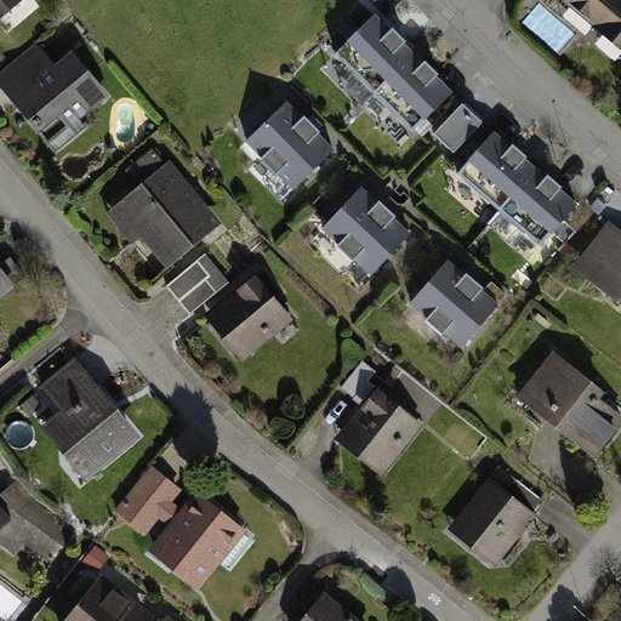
[(0,0),(0,10),(12,0),(0,0)]
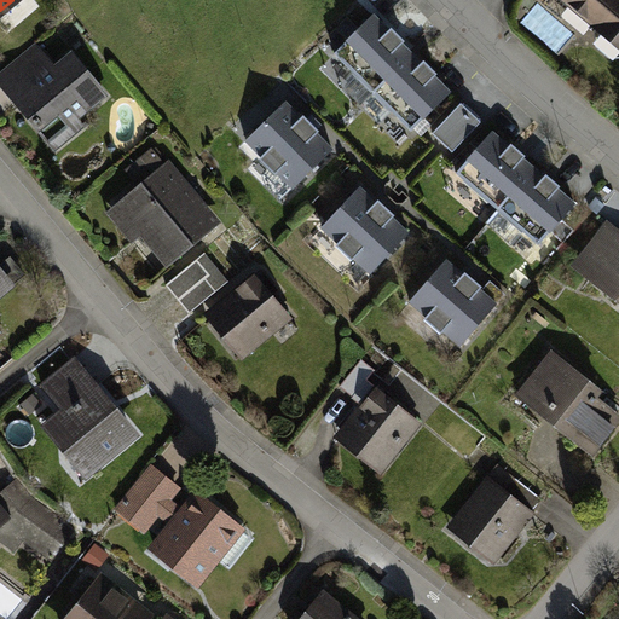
[(618,53),(618,0),(565,0),(594,24),(591,27),(599,33),(599,47),(609,56),(618,53)]
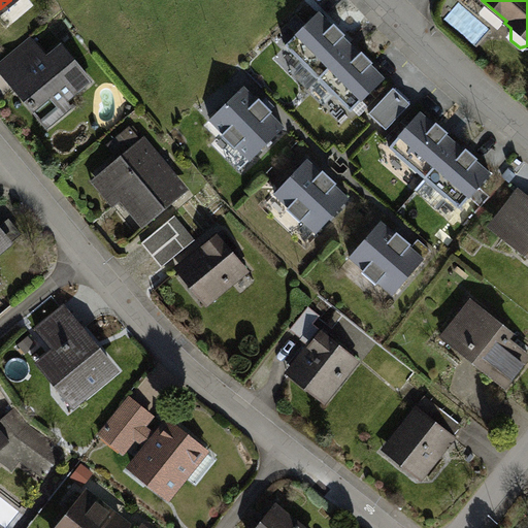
[(331,26),(319,12),(285,45),(301,62),(318,78),(351,45),(342,37),(344,35),(334,24),(331,26)]
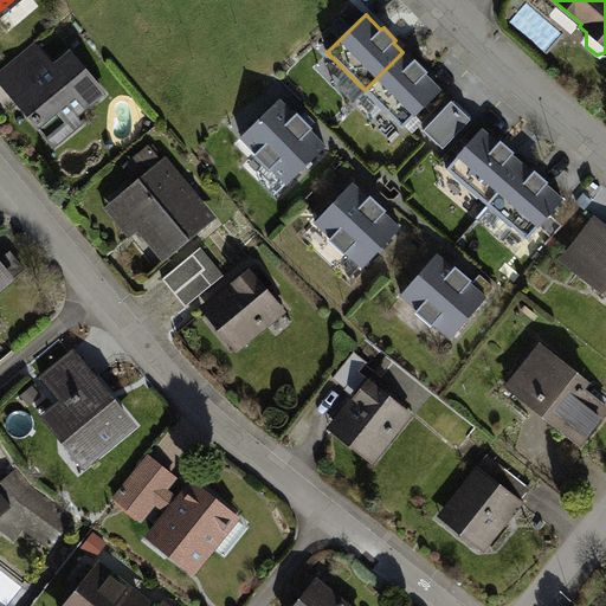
[(47,62),(34,45),(26,52),(37,66),(43,65),(47,62)]
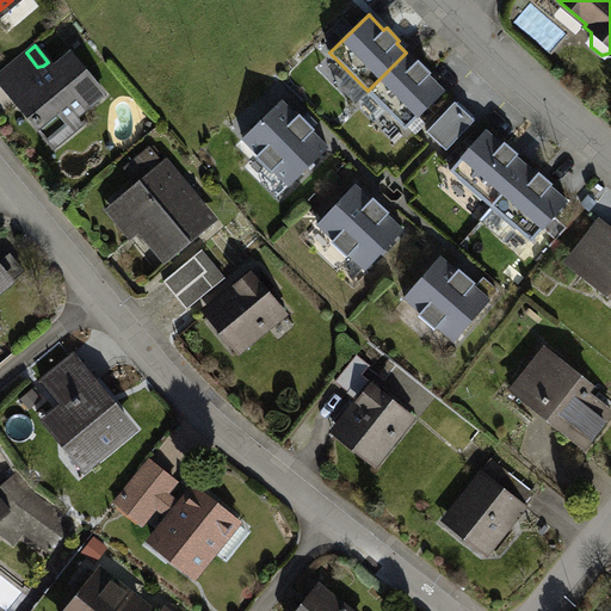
[(37,67),(26,53),(0,74),(0,80),(16,100),(54,68),(48,62),(43,66),(37,67)]
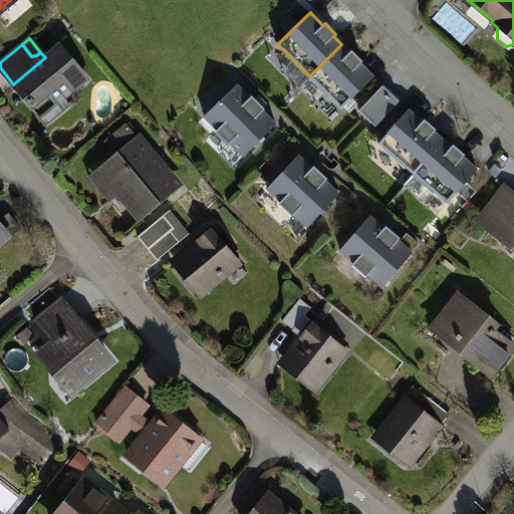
[(349,52),(341,44),(309,76),(325,93),(341,108),(373,77),(360,63),(362,61),(351,50),(349,52)]
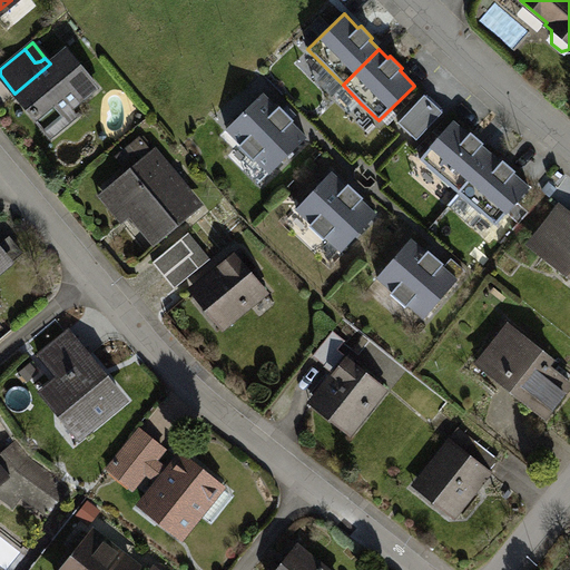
[(97,87),(66,50),(50,64),(15,94),(46,129),(97,87)]
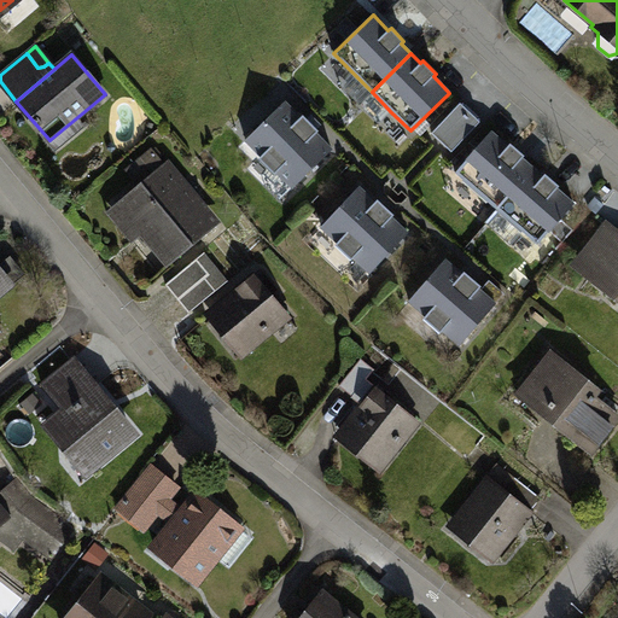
[(372,92),(353,73),(339,85),(359,104),(372,92)]
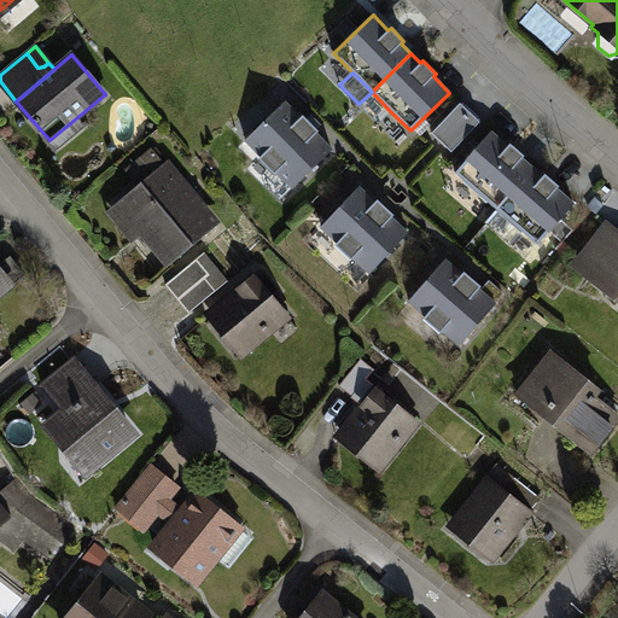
[(372,92),(359,104),(379,124),(391,112),(372,92)]
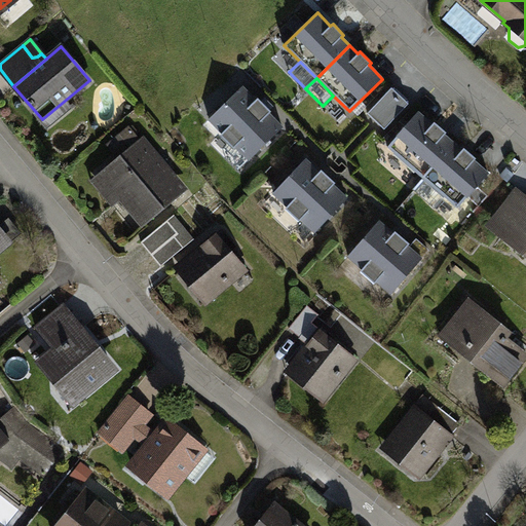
[(255,100),(242,86),(210,119),(222,133),(220,135),(233,148),(235,146),(249,159),(282,127),(269,114),(271,111),(258,98),(255,100)]
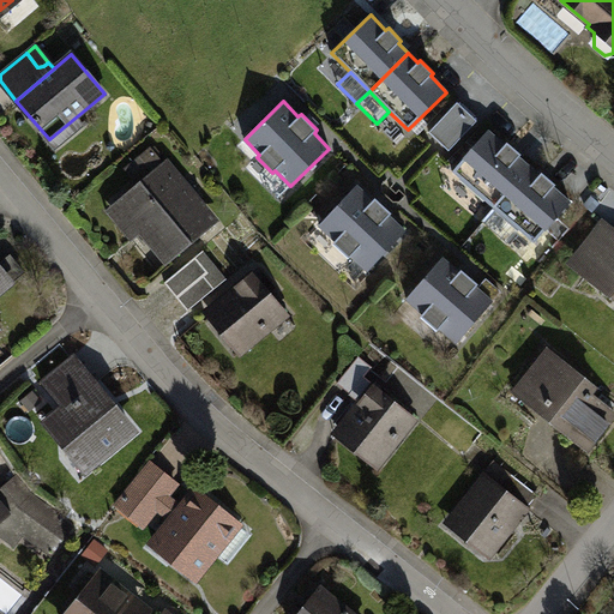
[(457,102),(429,132),(449,151),(477,120),(457,102)]
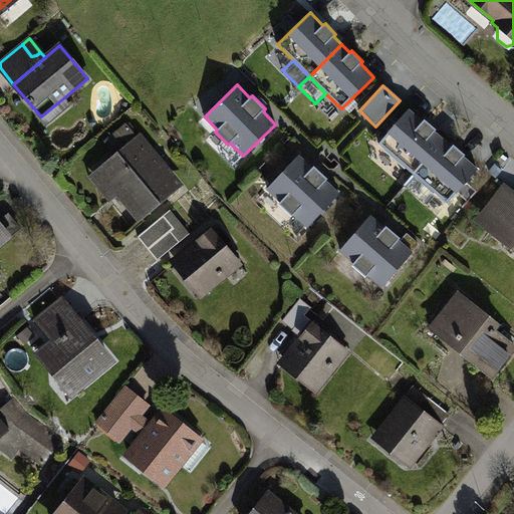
[(423,121),(409,109),(378,144),(413,174),(443,140),(434,132),(436,130),(425,119),(423,121)]
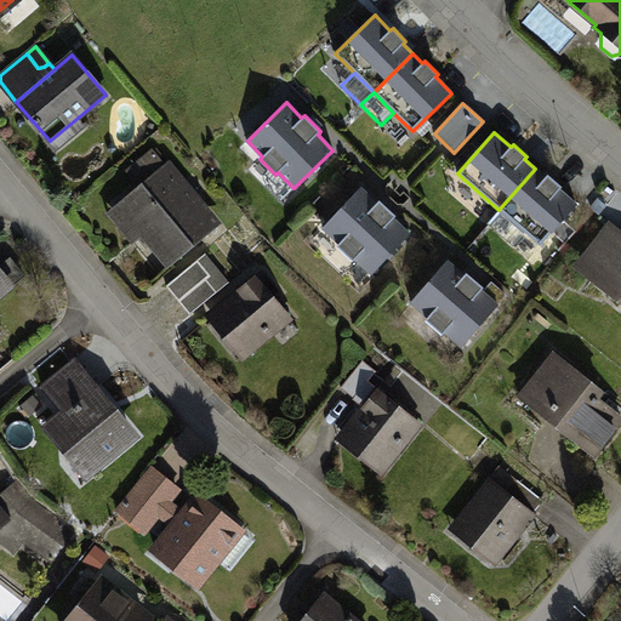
[(140,175),(169,154),(160,142),(131,163),(140,175)]
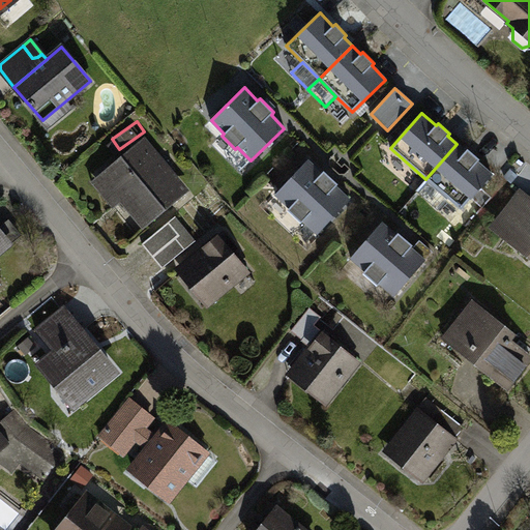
[(184,195),(139,141),(98,175),(120,201),(124,199),(130,207),(142,222),(144,219),(148,225),(184,195)]
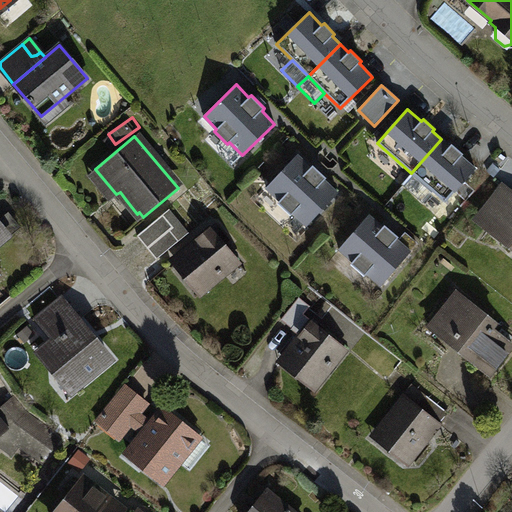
[(450,146),(441,139),(411,173),(445,202),(475,168),(461,156),(463,154),(452,144),(450,146)]
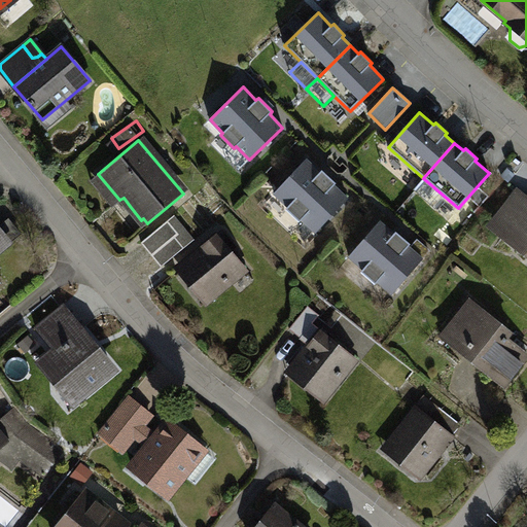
[(319,173),(306,160),(274,194),(288,206),(286,209),(300,221),(302,219),(316,233),(347,199),(334,185),(336,183),(322,170),(319,173)]
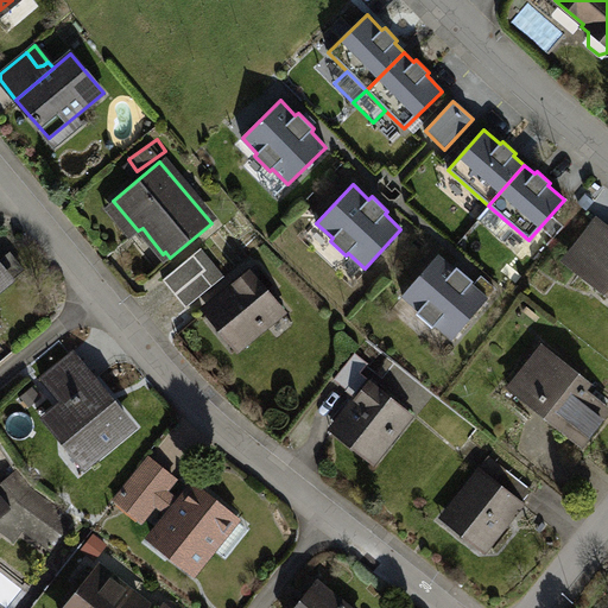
[(607,232),(596,222),(570,255),(586,267),(580,274),(607,295),(607,232)]
